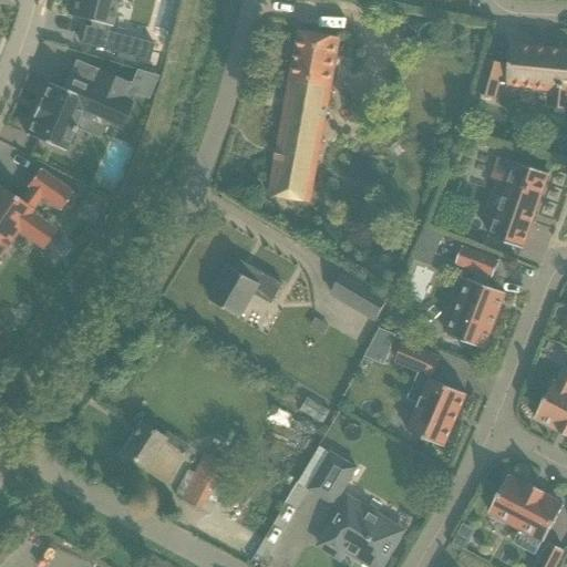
[(72,0),(69,17),(91,22),(90,28),(84,27),(80,44),(116,53),(115,59),(134,63),(135,58),(140,59),(137,65),(157,70),(162,52),(144,48),(145,41),(109,32),(110,27),(111,28),(117,3),(119,0),(72,0)]
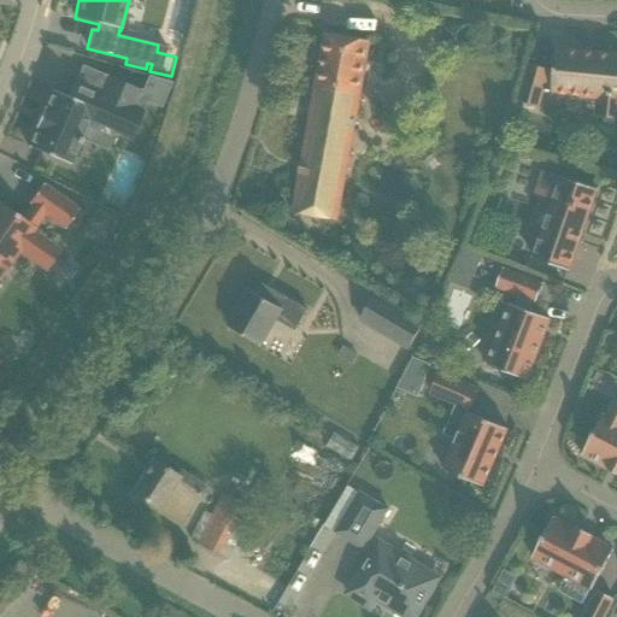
[(293,213),(316,217),(338,221),(370,42),(324,34),(293,213)]
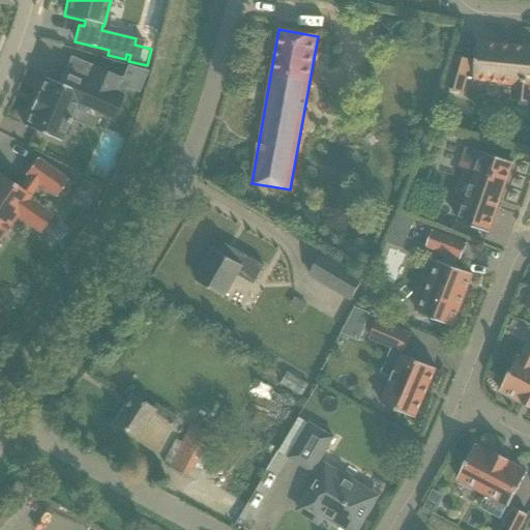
[(529,46),(478,41),(476,63),(471,62),(472,61),(454,56),(447,83),(465,88),(469,72),(474,74),(474,77),(512,81),(513,75),(522,76),(522,78),(526,79),(527,77),(529,76),(529,46)]
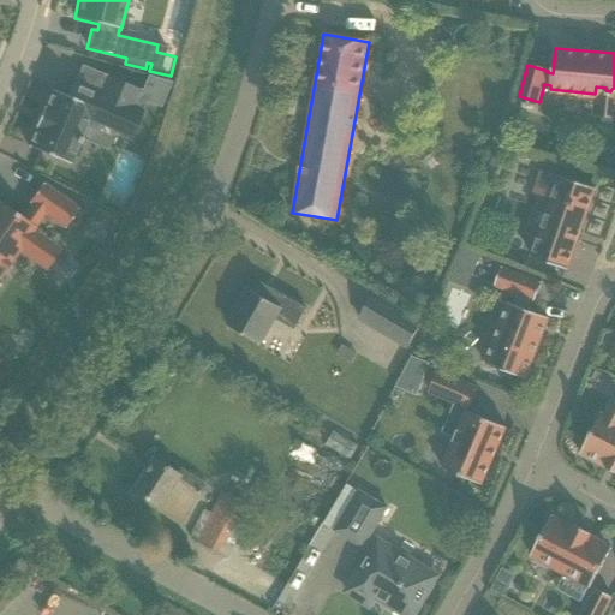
[(35,130),(28,148),(70,166),(89,121),(114,132),(126,102),(136,106),(143,91),(105,76),(99,89),(75,79),(67,96),(52,90),(45,107),(43,107),(34,130),(35,130)]
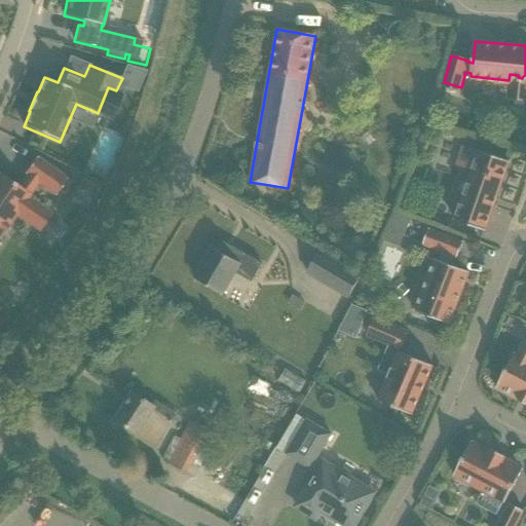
[(135,69),(126,87),(138,91),(146,71),(127,65),(126,66),(135,69)]
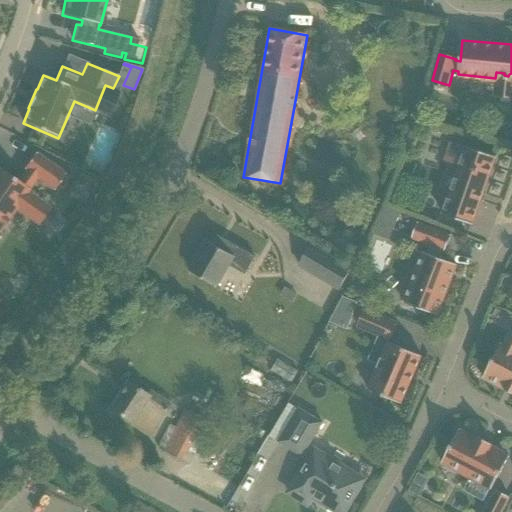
[(472,225),(496,157),(465,147),(465,148),(450,143),(449,144),(465,149),(442,214),(472,225)]
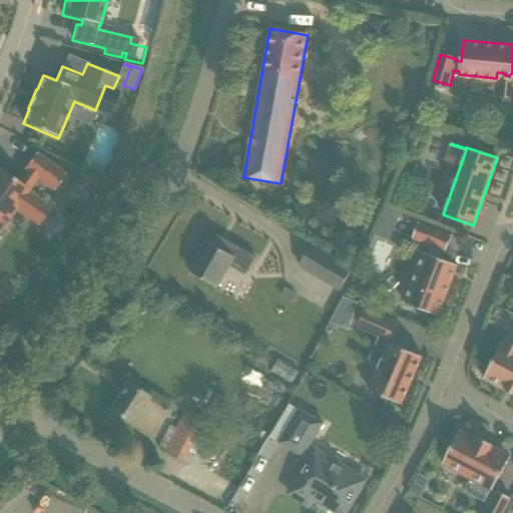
[(0,229),(16,208),(25,214),(35,199),(26,193),(29,189),(28,189),(36,178),(54,190),(65,175),(35,153),(24,169),(27,171),(19,182),(0,169),(0,229)]
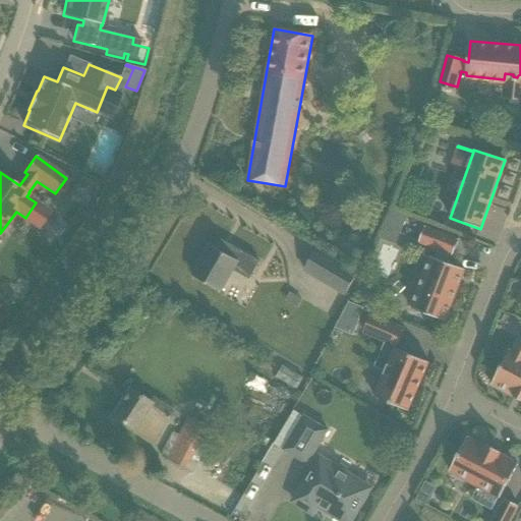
[(410,308),(445,322),(465,270),(449,264),(452,255),(453,255),(459,239),(424,226),(418,242),(438,250),(435,258),(429,256),(410,308)]
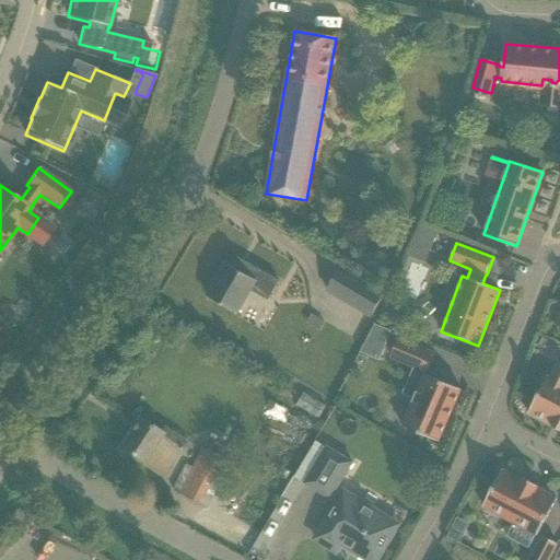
[(268,300),(279,281),(248,264),(244,273),(226,264),(217,281),(212,279),(206,291),(209,293),(207,296),(237,314),(252,287),(256,289),(254,292),(268,300)]
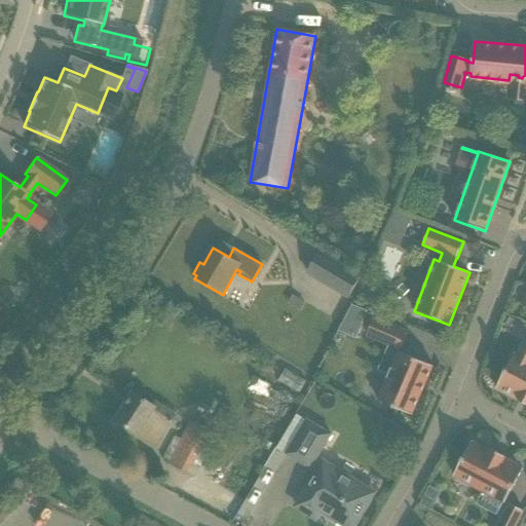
[(361,277),(318,253),(306,272),(348,297),(361,277)]
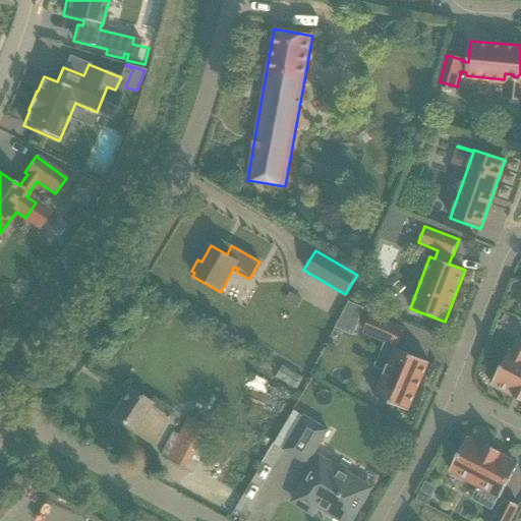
[(354,335),(365,307),(348,300),(337,328),(354,335)]
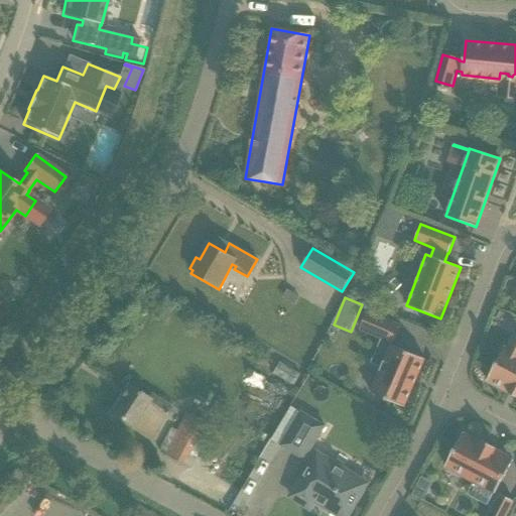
[(381,338),(371,363),(381,368),(371,393),(404,407),(424,359),(391,345),(392,343),(393,344),(400,327),(367,312),(360,329),(381,338)]
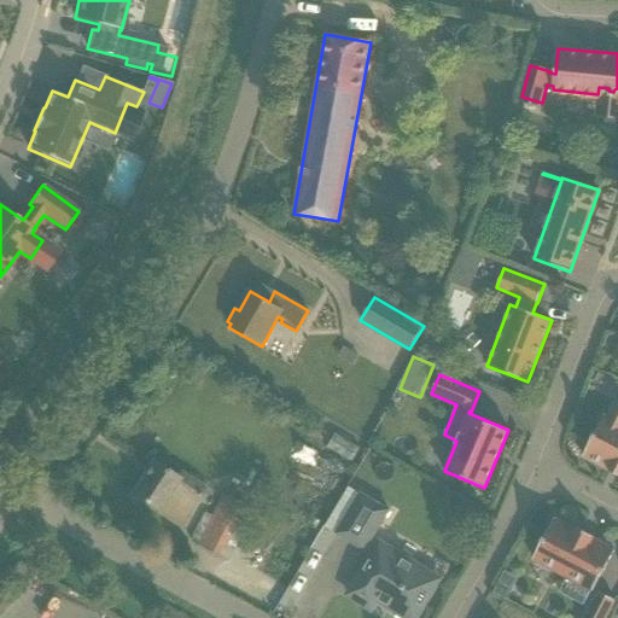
[(583,456),(608,470),(608,471),(617,474),(617,403),(614,402),(607,417),(605,415),(583,456)]
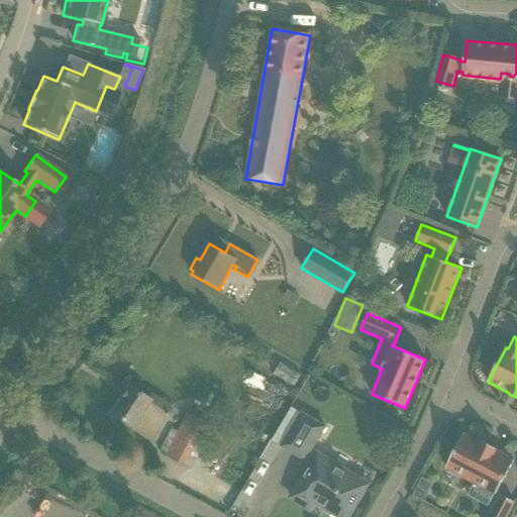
[(127,386),(110,413),(131,427),(130,429),(148,441),(171,408),(150,395),(148,400),(127,386)]
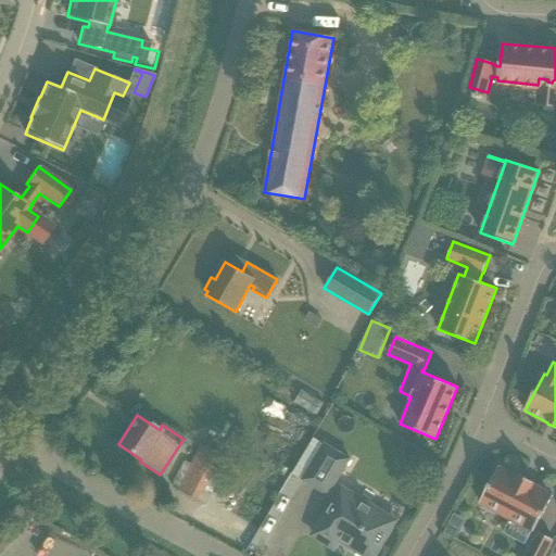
[(324,442),(301,479),(328,496),(351,458),(324,442)]
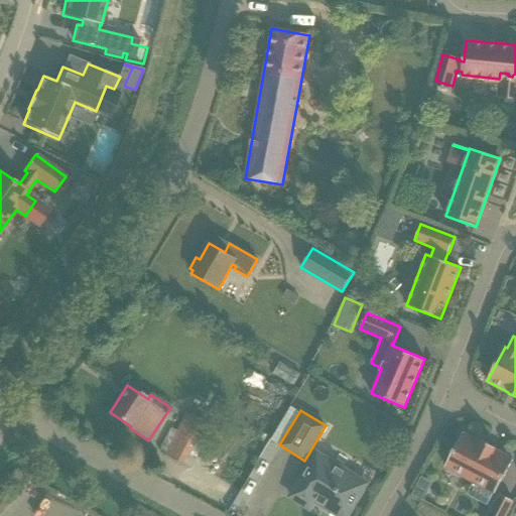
[(186,412),(164,455),(188,468),(212,425),(186,412)]
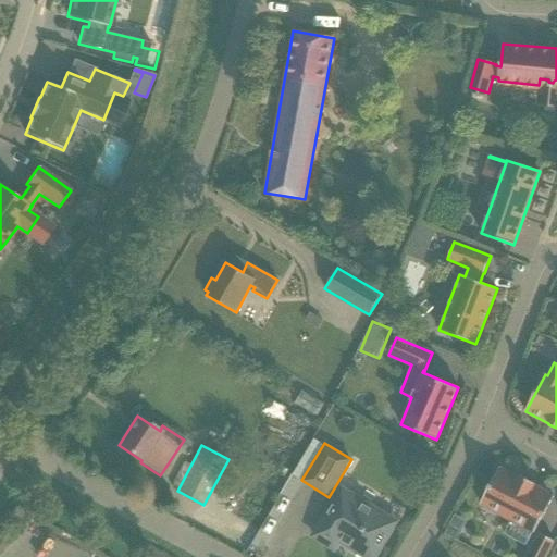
[(480,504),(534,532),(554,496),(533,485),(535,483),(520,475),(519,478),(499,468),(480,504)]
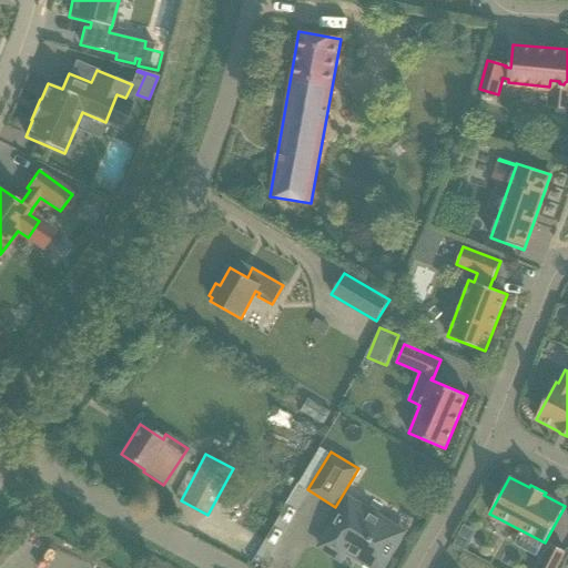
[(332,528),(321,547),(341,559),(345,550),(362,560),(363,565),(367,567),(381,567),(391,553),(403,533),(348,500),(332,528)]
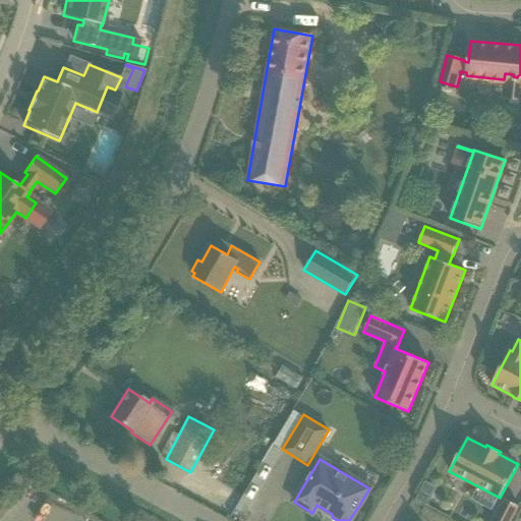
[(505,499),(493,520),(510,520),(518,506),(505,499)]
